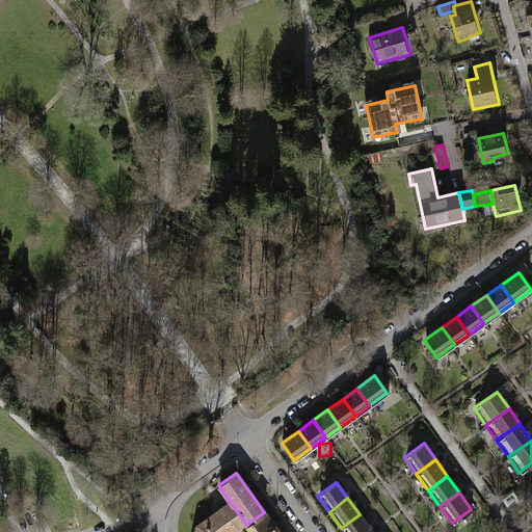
[(229,531),(239,525),(244,522),(230,502),(195,525),(194,531),(229,531)]
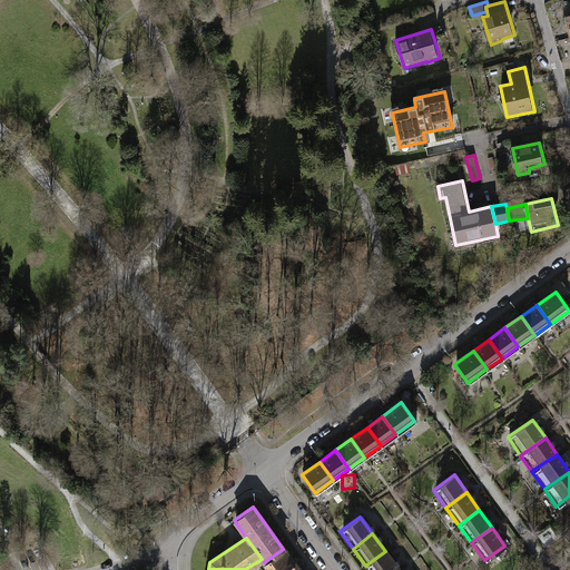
[(297,569),(283,549),(264,562),(262,559),(256,562),(261,569),(297,569)]
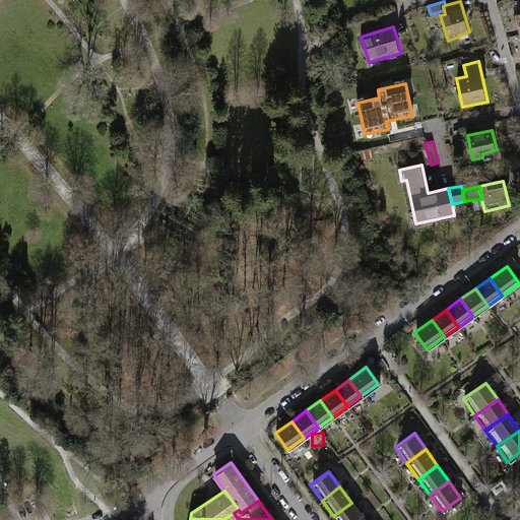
[(360,519),(363,518),(351,503),(333,516),(336,519),(360,519)]
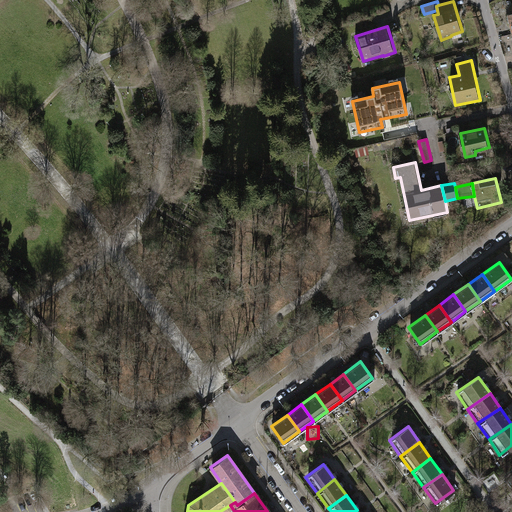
All buildings are outlined.
